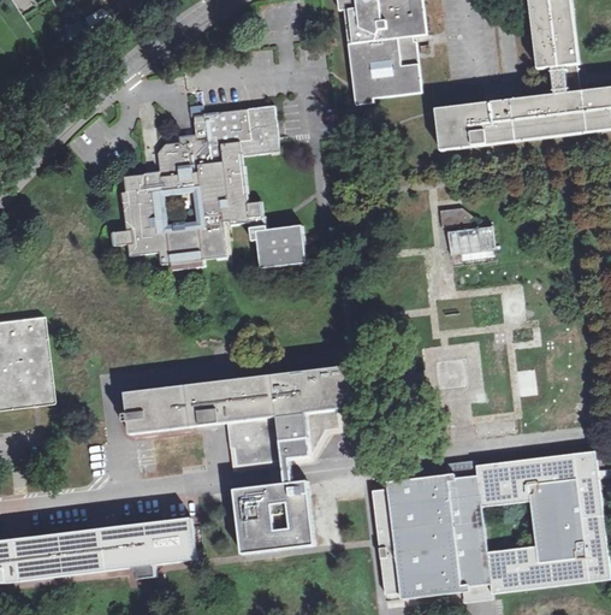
[(118,13),(120,12),(134,5),(131,0),(111,0),(118,13)]
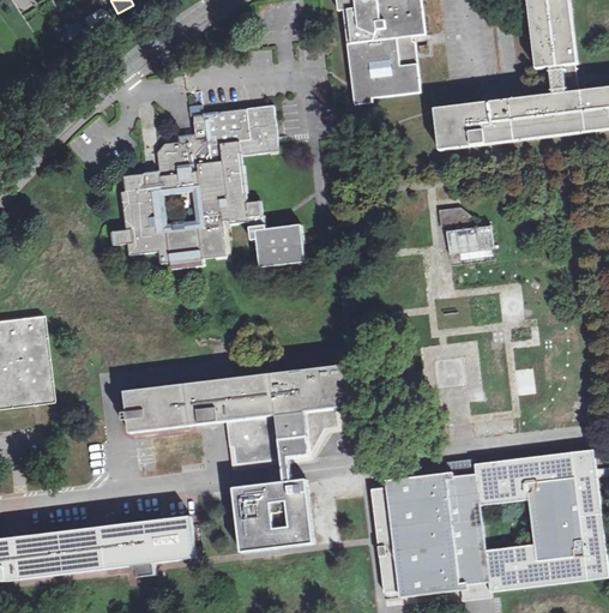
[(342,7),(351,101),(369,100),(369,95),(418,89),(412,40),(410,40),(409,35),(422,32),(417,0),(336,0),(337,7),(342,7)]
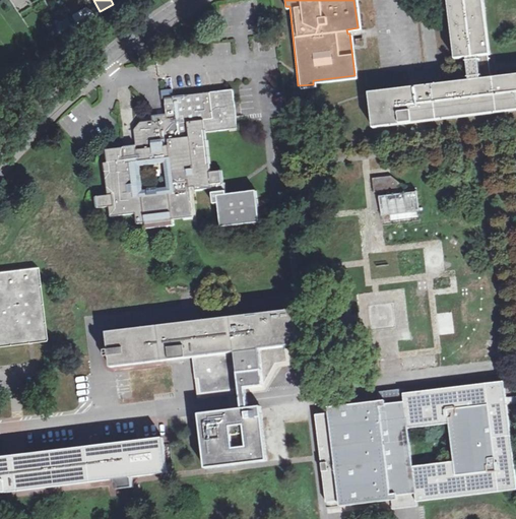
[(366,92),(370,127),(515,110),(515,74),(491,77),(480,0),(444,0),(454,81),(366,92)]
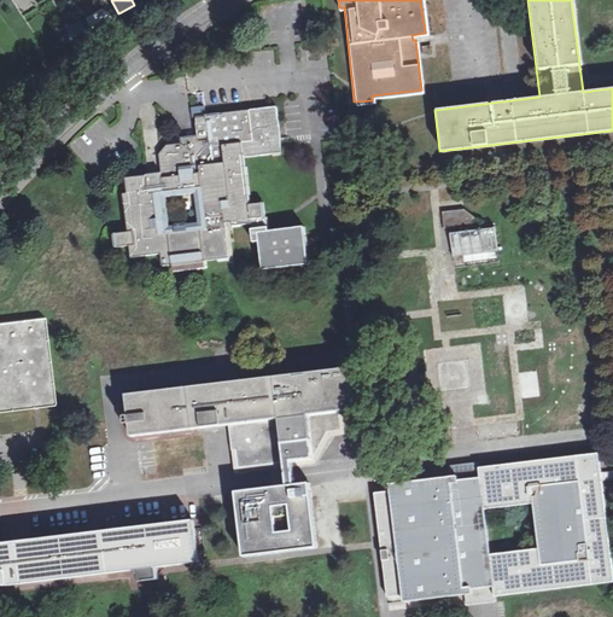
[(92,33),(110,21),(106,15),(88,25),(92,33)]
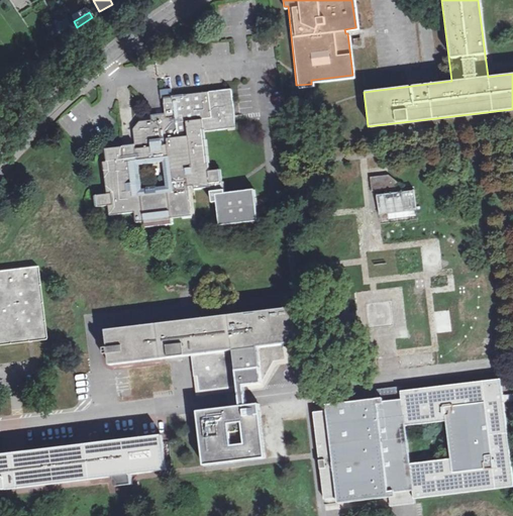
[(193,187),(208,185),(210,201),(214,200),(217,224),(255,220),(252,188),(223,192),(221,180),(219,180),(217,168),(207,170),(202,129),(233,126),(228,87),(161,95),(163,112),(149,113),(150,118),(137,119),(130,128),(132,143),(102,146),(104,160),(101,161),(105,192),(94,193),(95,205),(106,203),(107,213),(132,210),(134,221),(141,220),(142,225),(159,223),(158,218),(190,214),(186,185),(192,184),(193,187)]
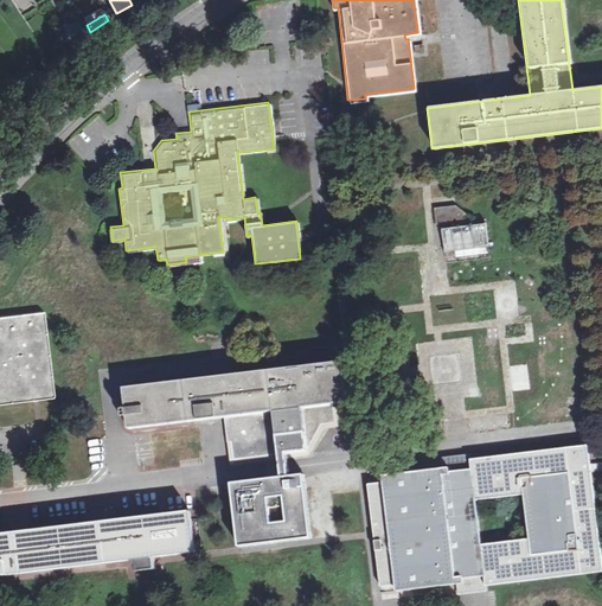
[(439,227),(443,261),(487,255),(482,221),(469,223),(467,216),(452,203),(430,205),(433,223),(447,221),(448,225),(439,227)]
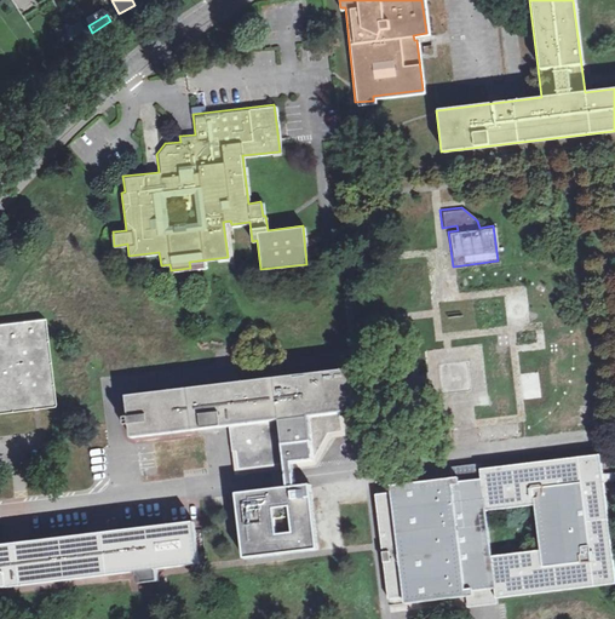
[(0,412),(50,406),(39,319),(0,324),(0,412)]
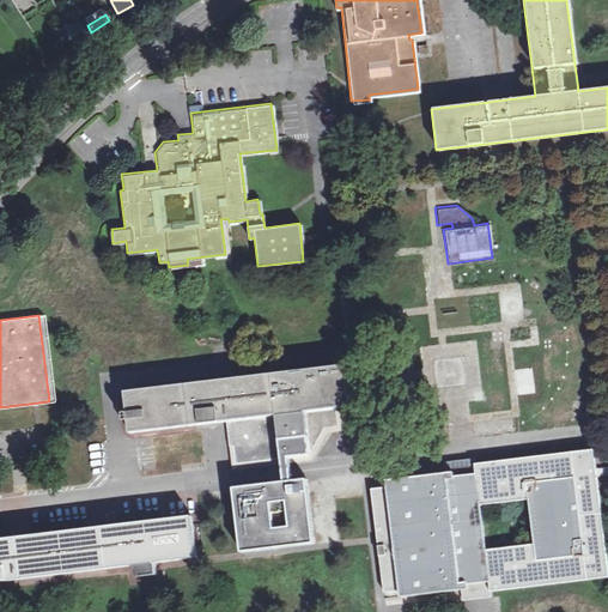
[(340,364),(284,373),(241,379),(213,382),(214,387),(127,398),(128,412),(121,413),(121,420),(129,419),(131,426),(196,418),(198,424),(218,422),(223,420),(226,446),(233,446),(236,462),(279,456),(298,455),(305,454),(320,428),(334,425),(333,407),(346,406),(340,364)]
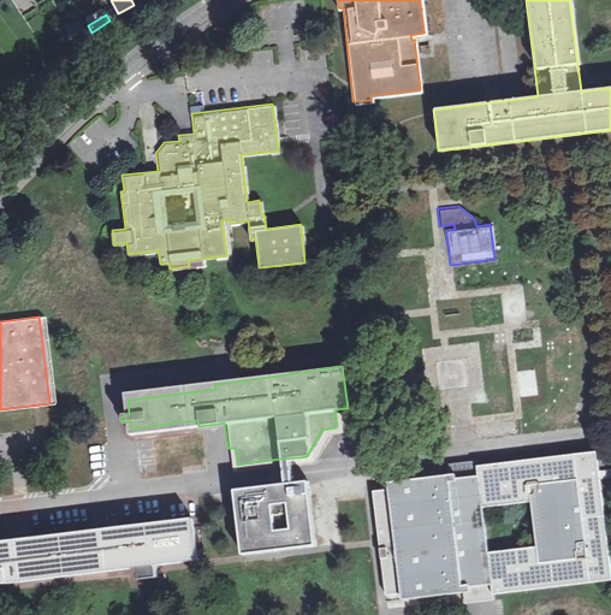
[(609,579),(597,479),(597,474),(597,469),(594,451),(475,465),(476,472),(457,474),(385,483),(386,490),(372,491),(378,540),(384,595),(399,593),(399,599),(469,591),(468,586),(478,585),(488,584),(490,593),(609,579)]
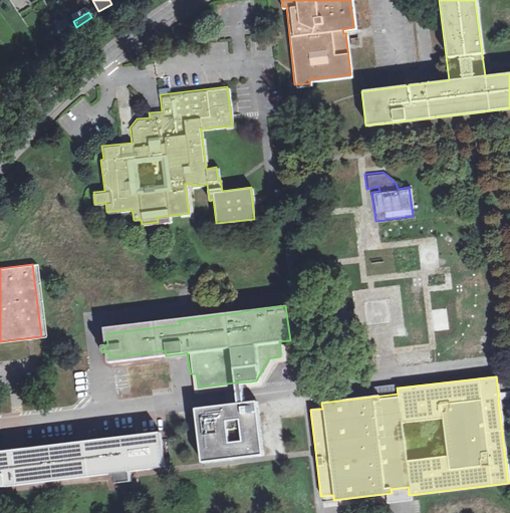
[(509,390),(507,391),(498,392),(498,396),(498,400),(509,398),(509,390)]
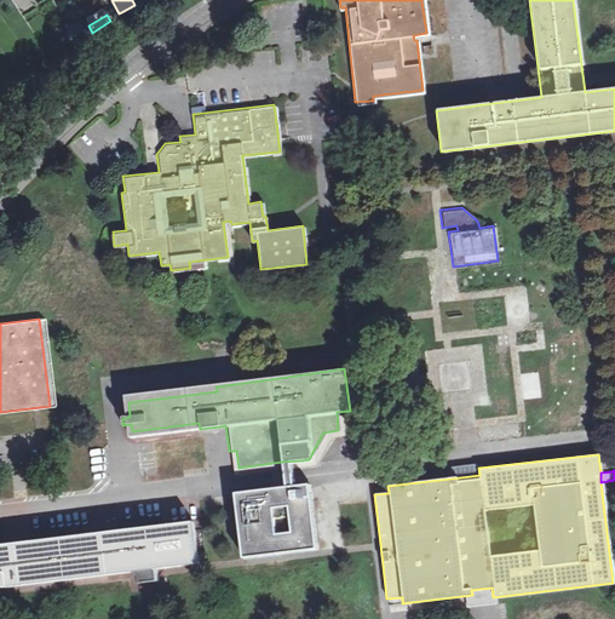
[(286,485),(236,491),(245,556),(312,546),(304,482),(286,485)]
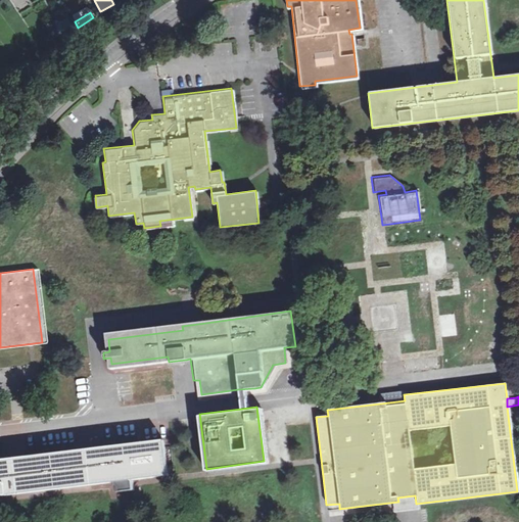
[(159,439),(0,459),(0,493),(109,480),(111,491),(128,489),(127,478),(163,474),(159,439)]
